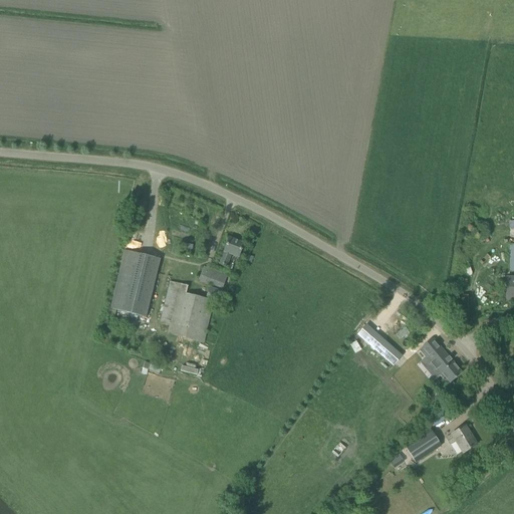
[(229,238),(225,248),(219,264),(226,266),(230,256),(238,259),(243,244),(229,238)]
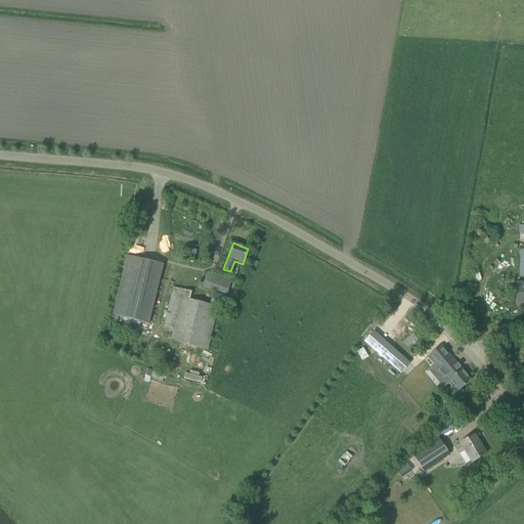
[(148,321),(163,265),(127,256),(112,315),(148,324),(148,321)]
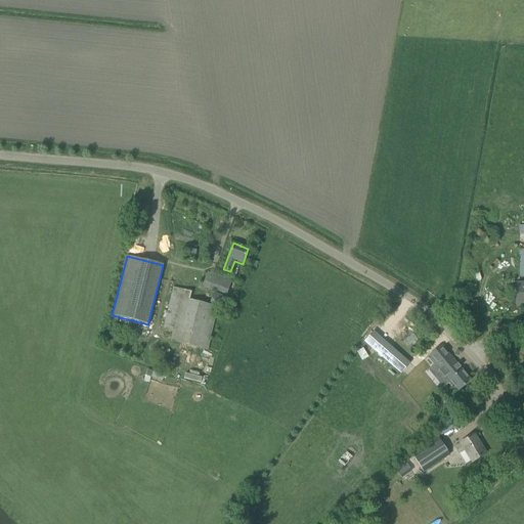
[(231,281),(208,272),(203,285),(226,294),(231,281)]
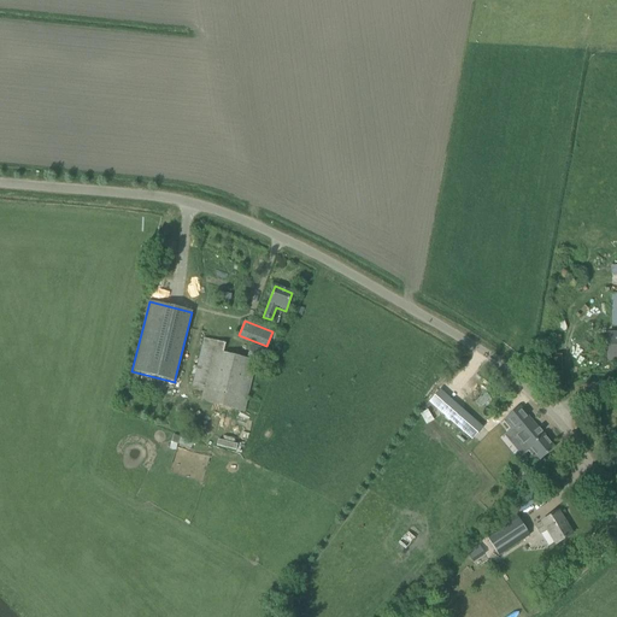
[(201,339),(191,386),(204,388),(200,403),(242,412),(252,372),(254,362),(250,360),(222,354),(224,344),(201,339)]
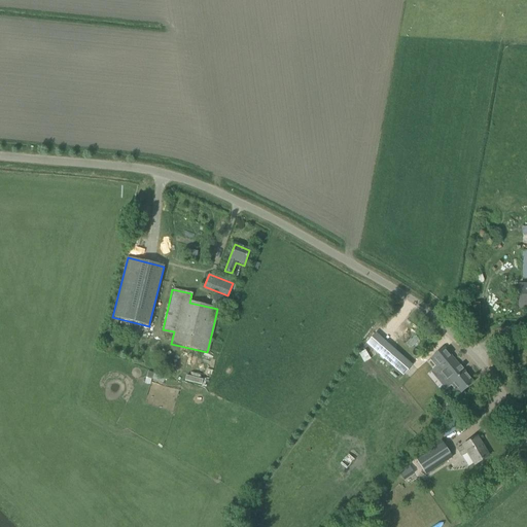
[(215,294),(211,306),(229,312),(233,301),(215,294)]
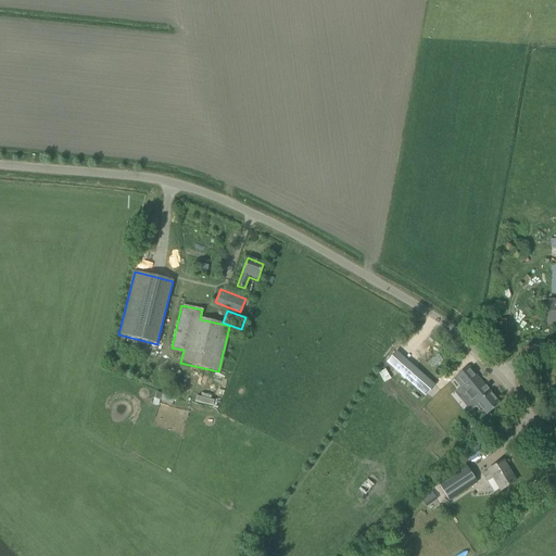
[(444,383),(405,346),(391,363),(430,399),(444,383)]
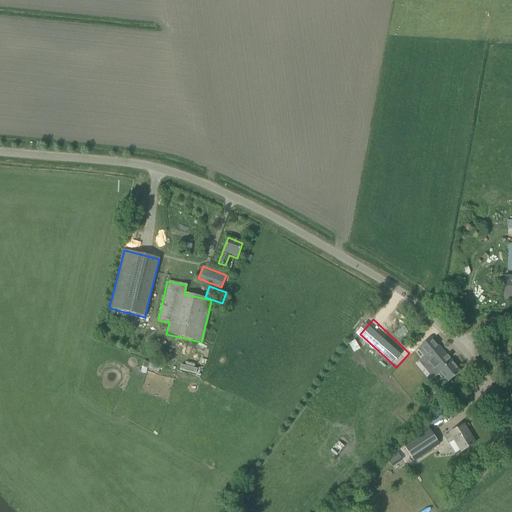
[(459,372),(431,337),(420,347),(427,355),(425,357),(447,383),(459,372)]
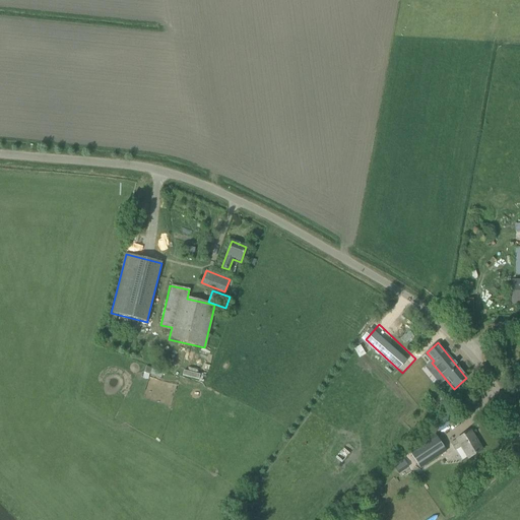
[(407,382),(415,391),(428,380),(419,371),(407,382)]
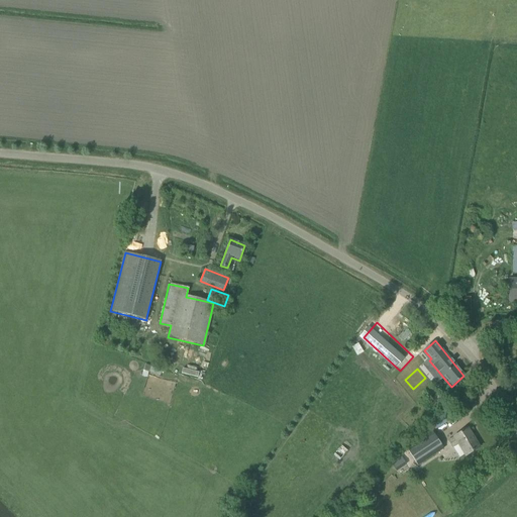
[(423,380),(416,387),(419,391),(427,385),(423,380)]
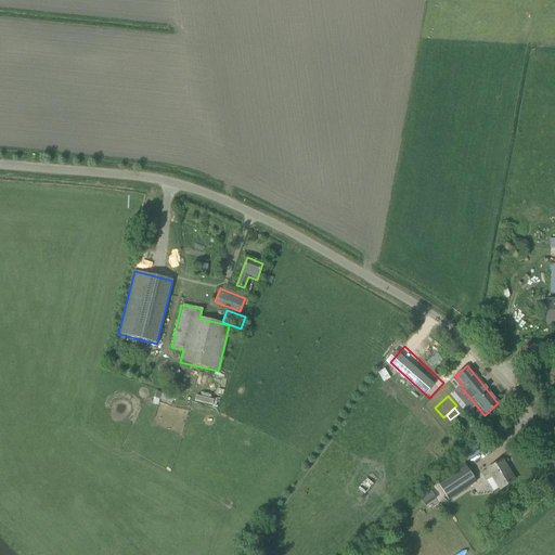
[(514,480),(502,461),(480,474),(485,480),(490,478),(498,490),(514,480)]
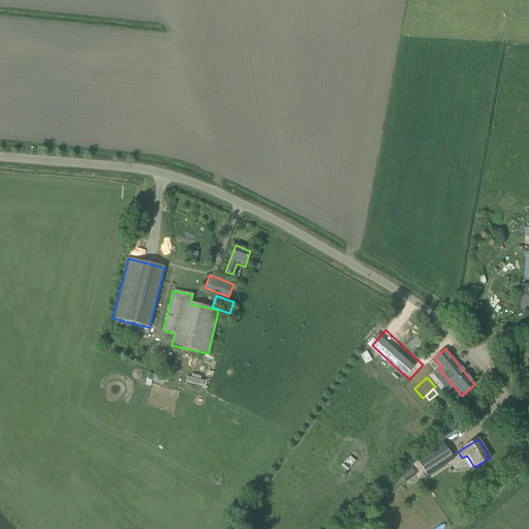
[(442,441),(416,458),(427,475),(453,459),(442,441)]
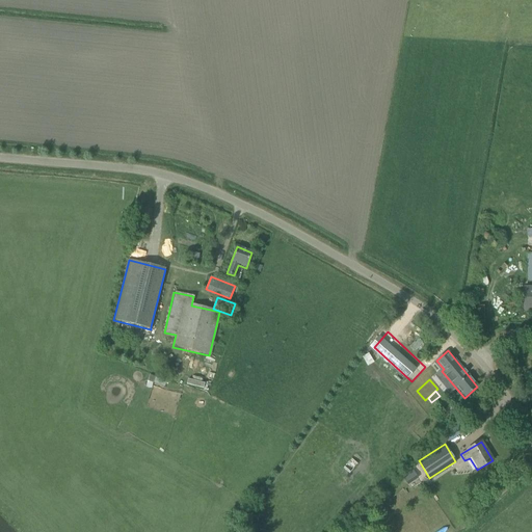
[(351,459),(344,469),(349,474),(353,470),(357,464),(351,459)]
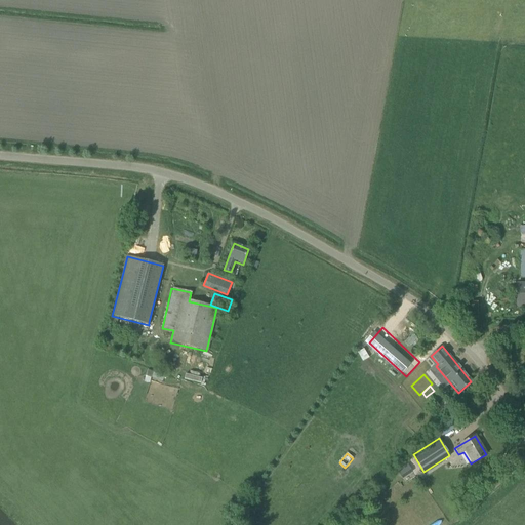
[(375,499),(367,507),(374,515),(382,508),(379,503),(375,499)]
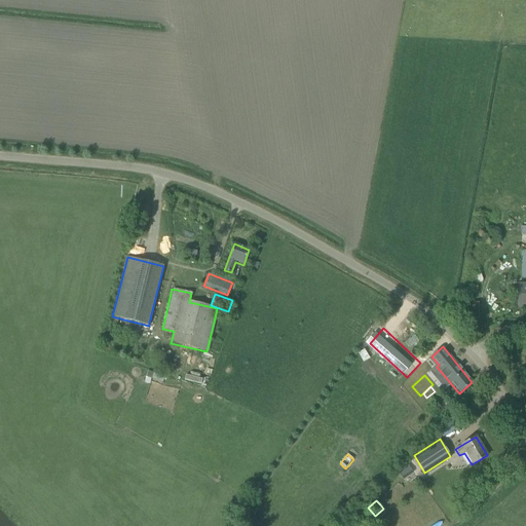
All buildings are outlined.
